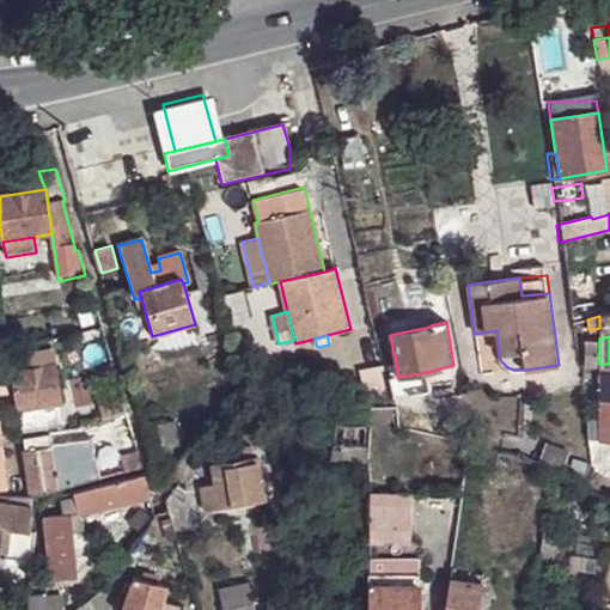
[(586,365),(599,364),(599,339),(586,341),(586,365)]
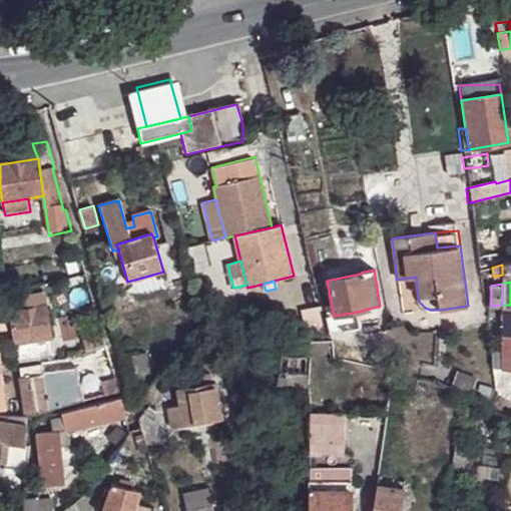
[(8,301),(10,311),(27,309),(25,299),(8,301)]
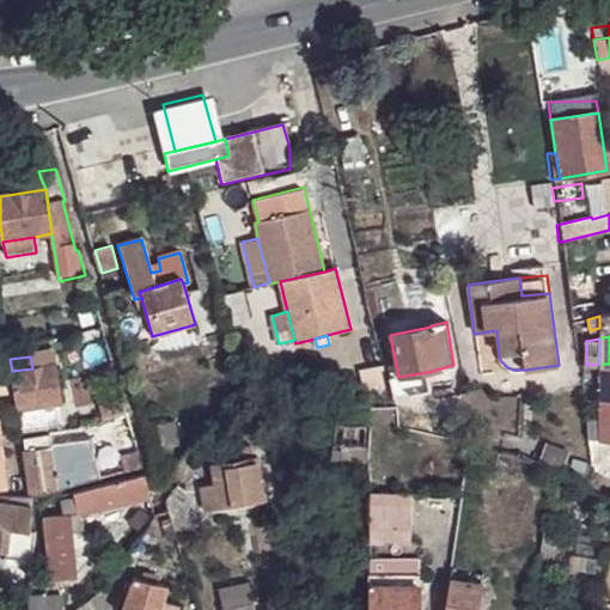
[(609,364),(599,364),(599,402),(609,402),(609,364)]
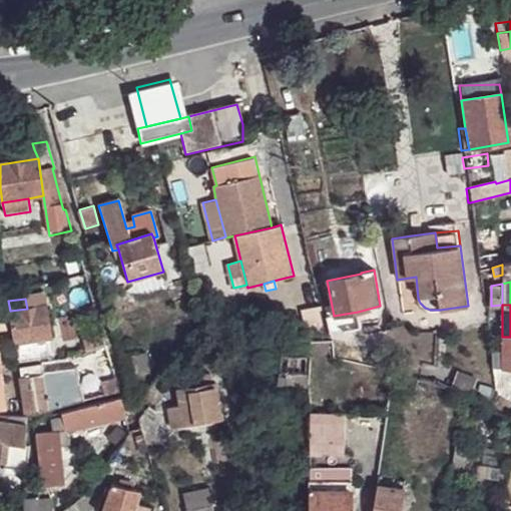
[(10,311),(15,344),(50,339),(45,306),(27,309),(10,311)]
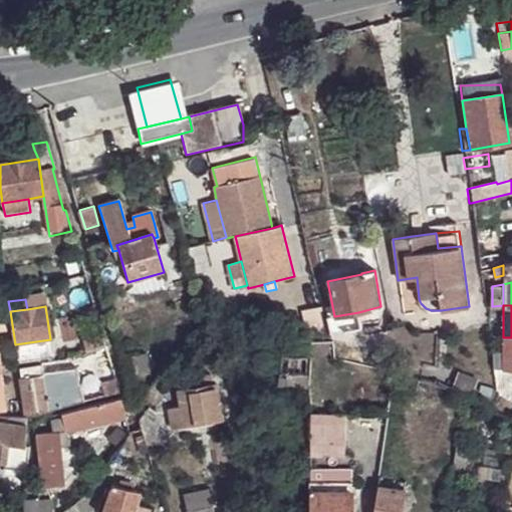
[(358,312),(361,326),(378,323),(380,306),(358,312)]
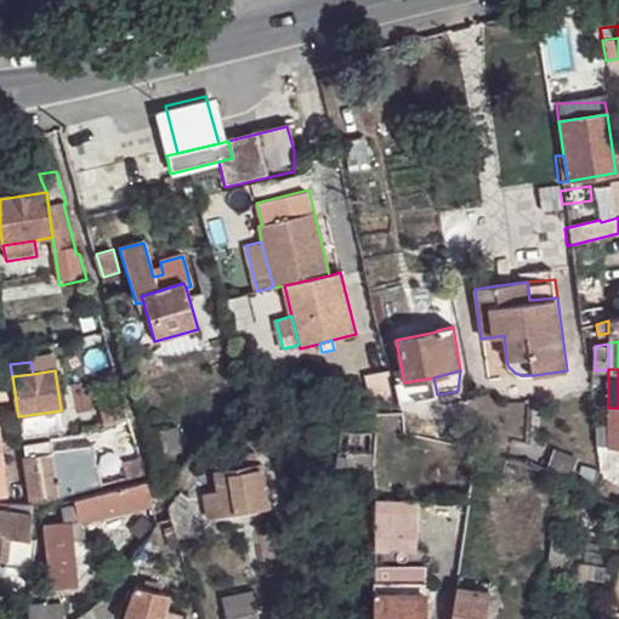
[(390,372),(367,378),(372,395),(393,388),(390,372)]
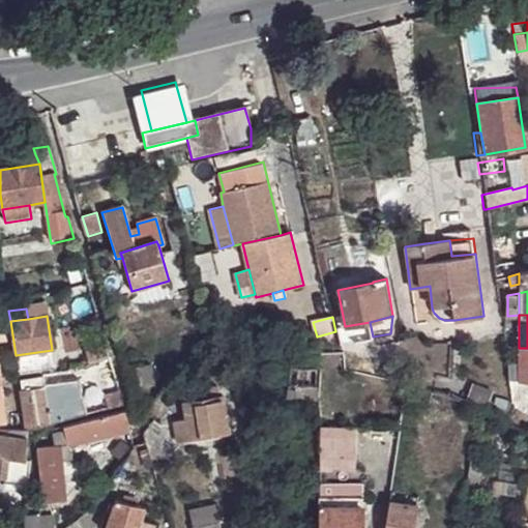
[(370,322),(351,325),(354,343),(373,340),(373,336),(370,322)]
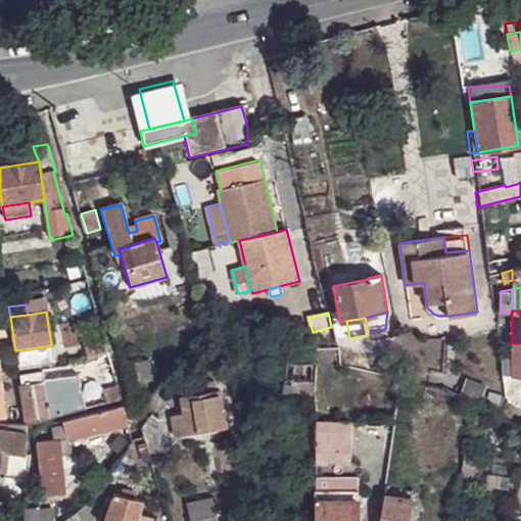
[(336,347),(351,350),(349,338),(346,321),(340,322),(331,323),(336,347)]
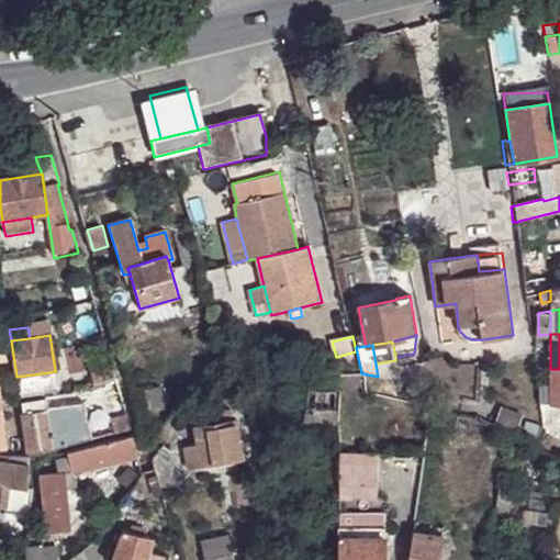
[(115,379),(109,357),(89,364),(96,385),(115,379)]
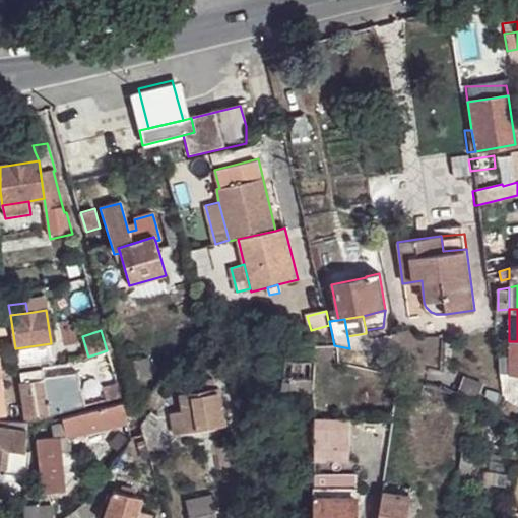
[(508,357),(508,373),(517,373),(517,341),(509,341),(508,357)]
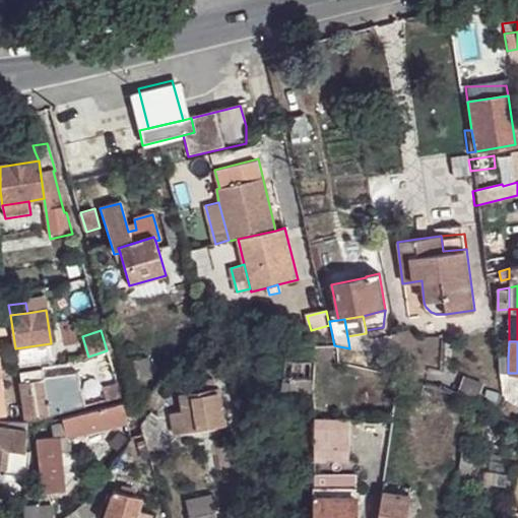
[(53,362),(51,343),(15,348),(19,367),(53,362)]
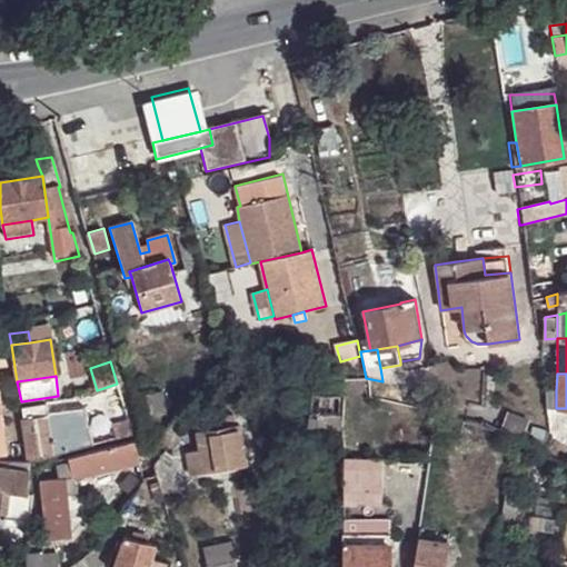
[(310,395),(327,396),(327,384),(311,385),(310,395)]
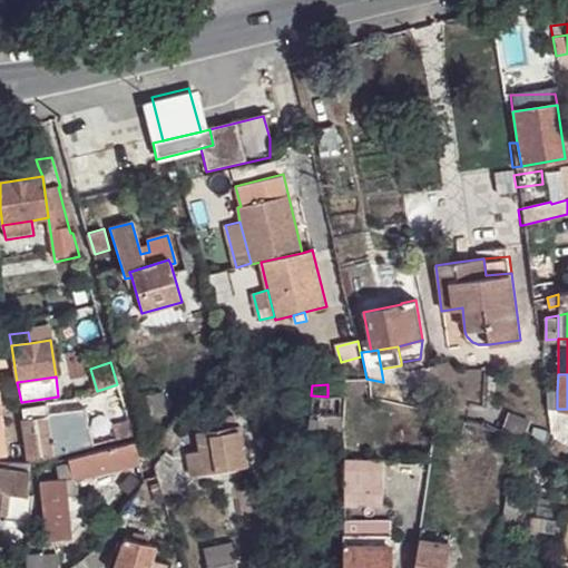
[(557,409),(557,391),(545,390),(547,409),(557,409)]
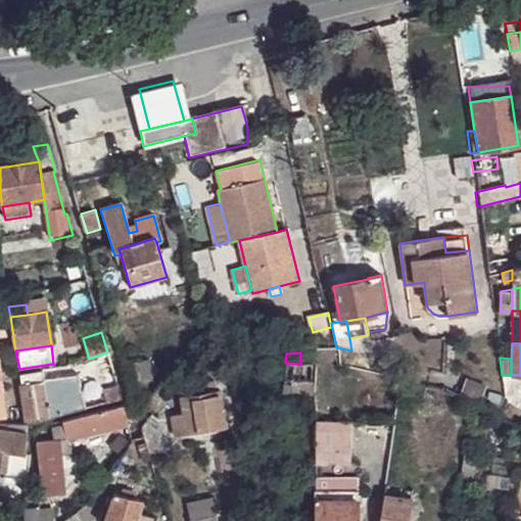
[(135,362),(139,381),(152,378),(148,360),(135,362)]
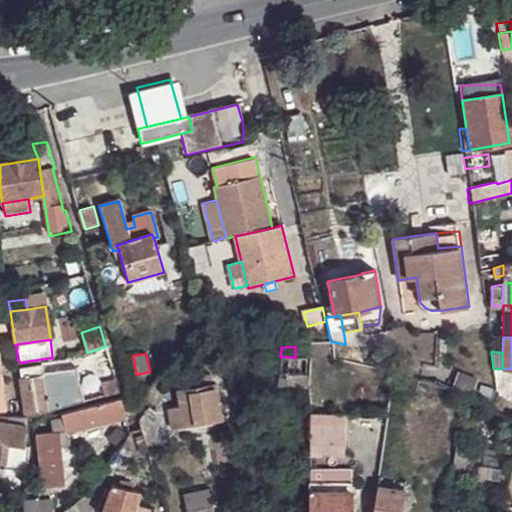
[(280,356),(280,374),(305,374),(305,357),(295,357),(280,356)]
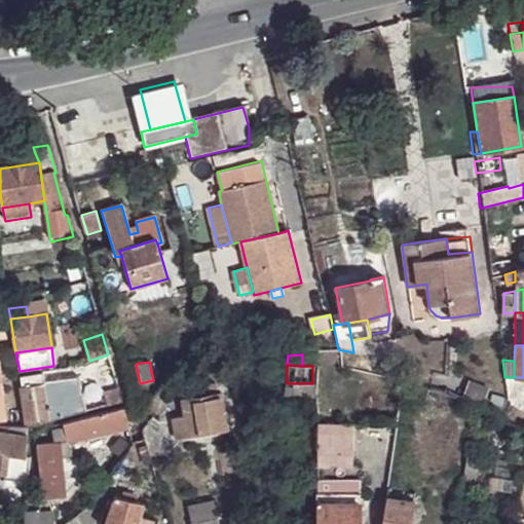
[(403,374),(421,378),(420,368),(402,365),(403,374)]
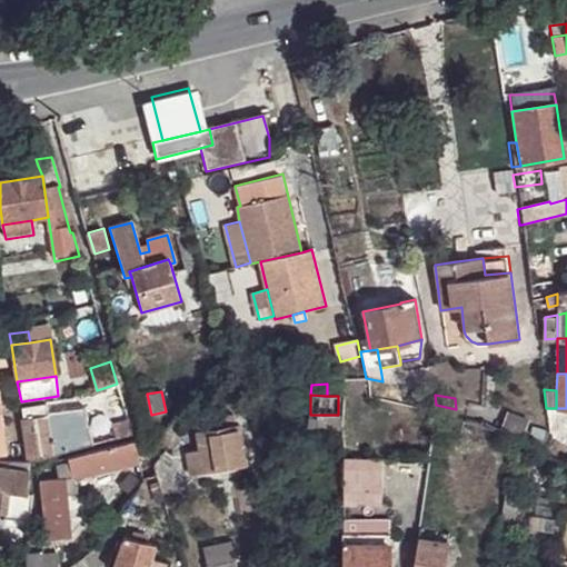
[(20,407),(22,418),(47,415),(47,414),(45,403),(20,407)]
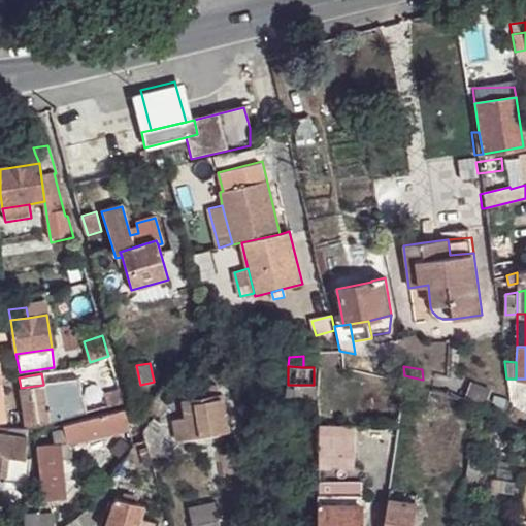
[(404,385),(424,391),(423,380),(404,375),(404,380),(404,385)]
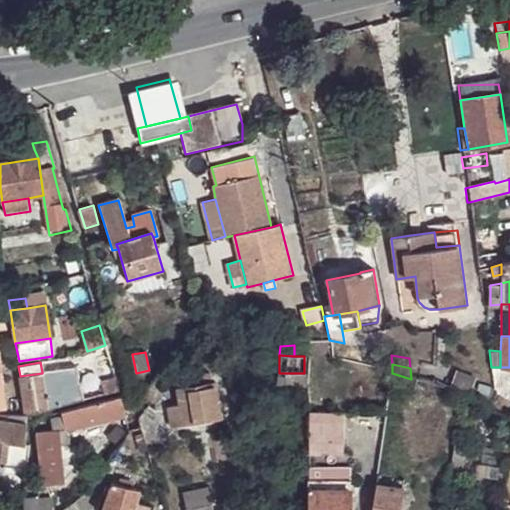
[(68,404),(83,400),(78,367),(42,372),(42,373),(47,409),(58,407),(68,404)]
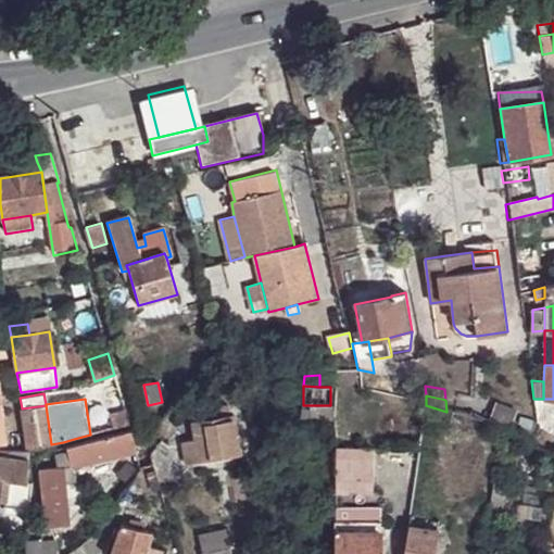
[(553,435),(553,399),(543,399),(533,399),(536,426),(553,435)]
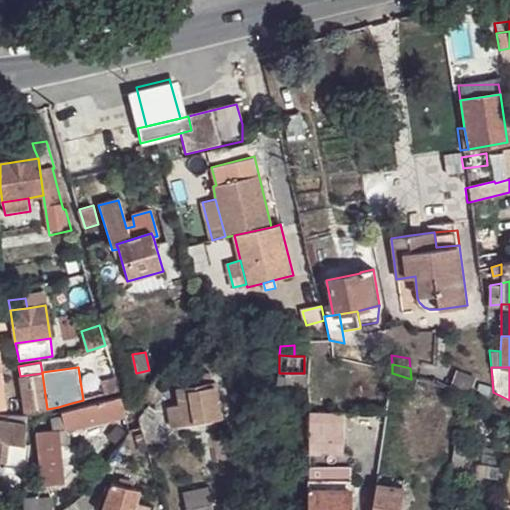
[(474,376),(454,368),(450,379),(464,386),(469,389),(474,376)]
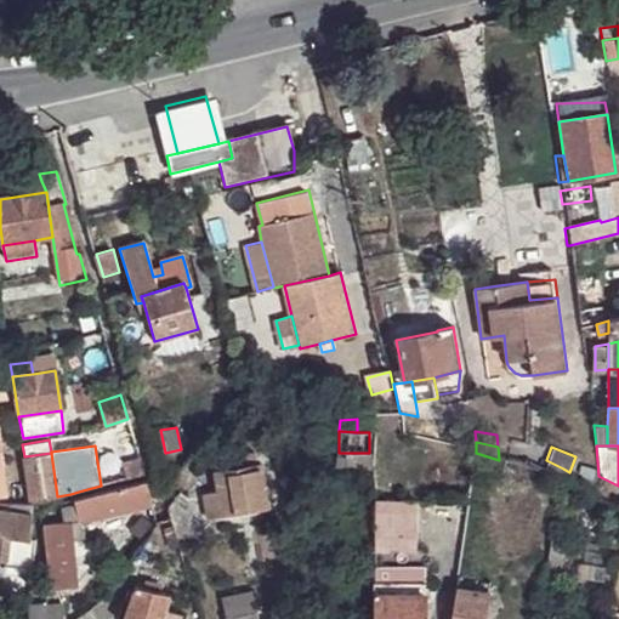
[(32,501),(32,504),(57,497),(51,453),(24,456),(32,501)]
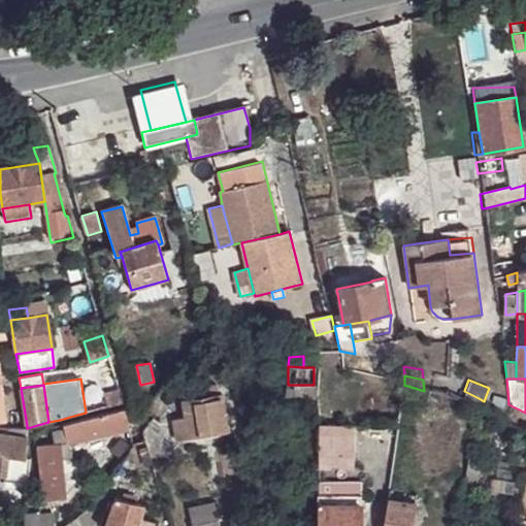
[(317,385),(314,385),(288,385),(288,397),(317,399),(317,385)]
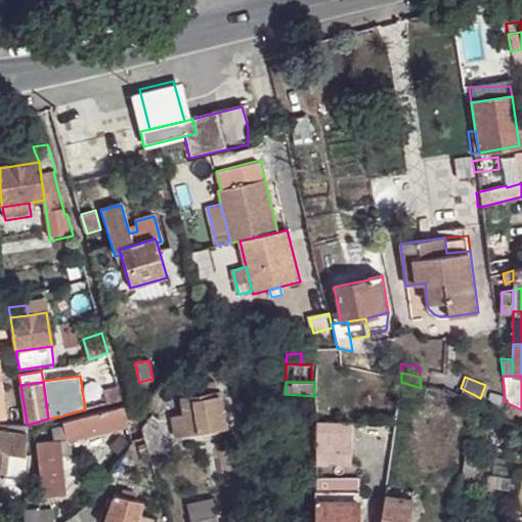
[(183,388),(184,398),(217,393),(215,383),(191,386),(191,387),(183,388)]
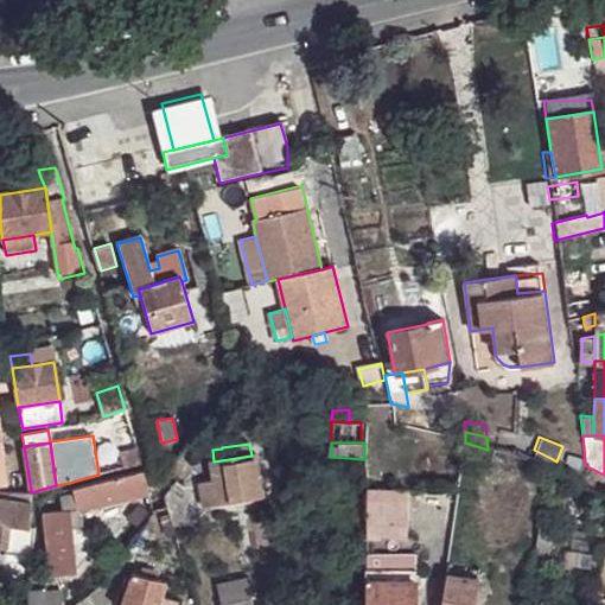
[(135,449),(118,453),(121,470),(140,465),(135,449)]
